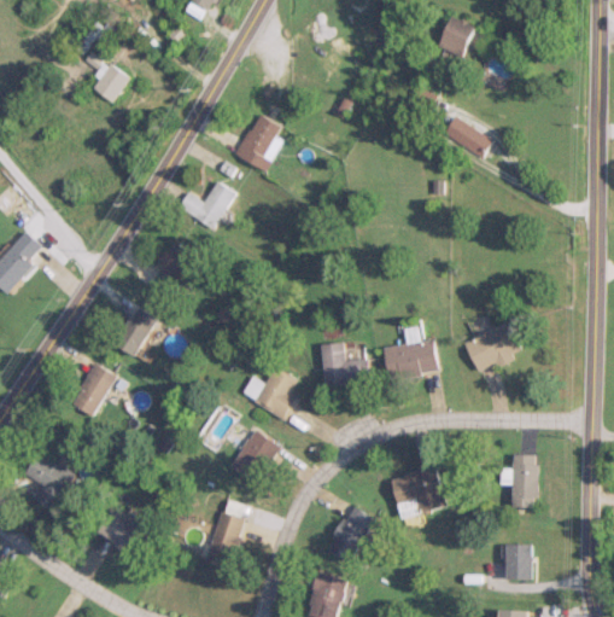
[(192,0),(208,10),(214,0),(192,0)]
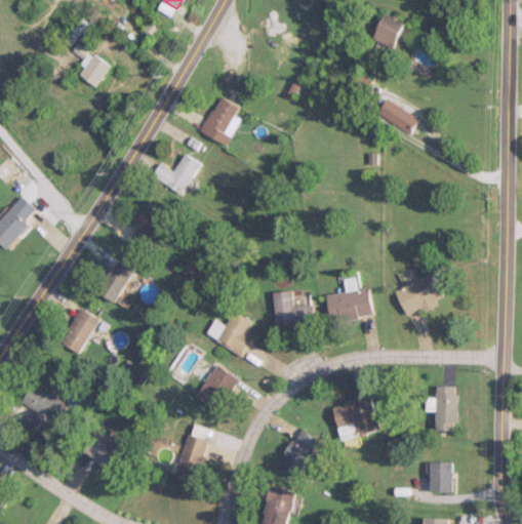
[(395,49),(408,24),(386,13),(373,38),(395,49)]
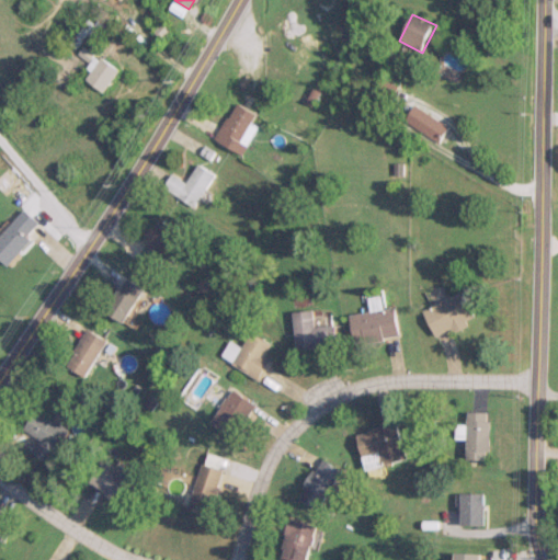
[(84,80),(103,93),(120,70),(100,57),(84,80)]
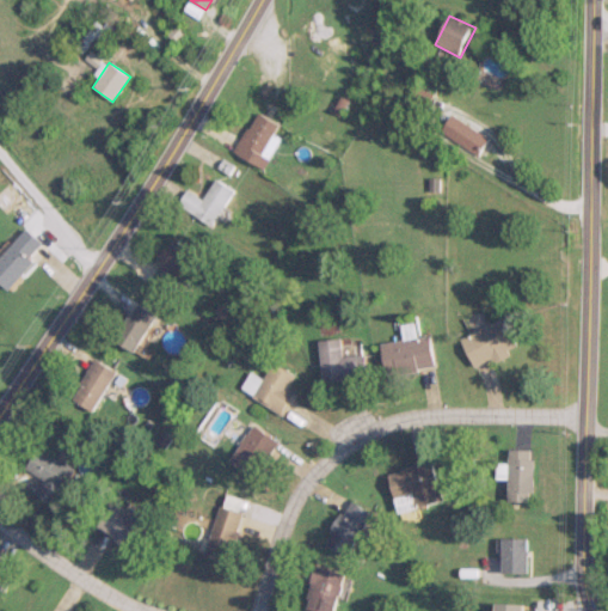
[(278,124),(256,112),(233,154),(262,170),(280,138),(272,134),(278,124)]
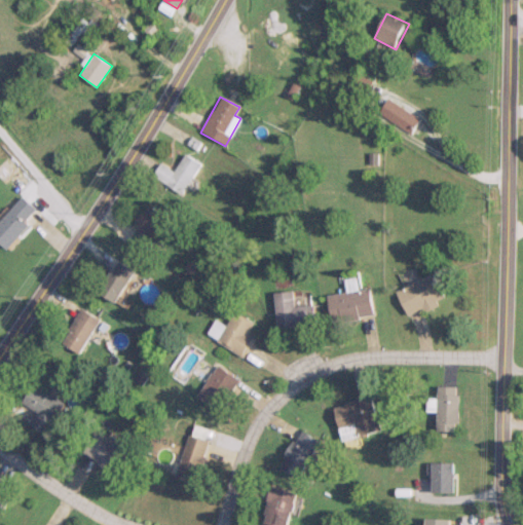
[(410,134),(420,118),(388,99),(379,114),(410,134)]
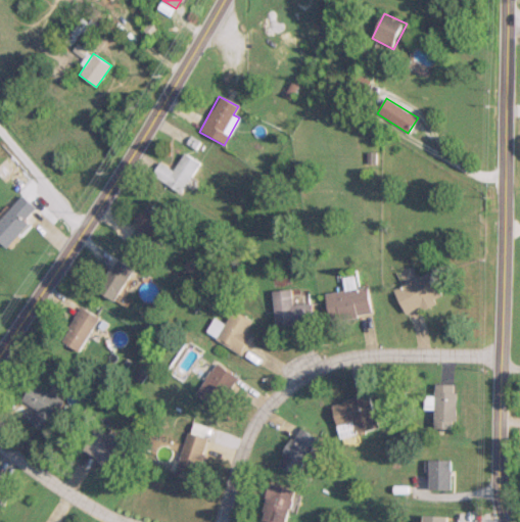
[(150,176),(180,194),(199,162),(183,152),(173,171),(158,162),(150,176)]
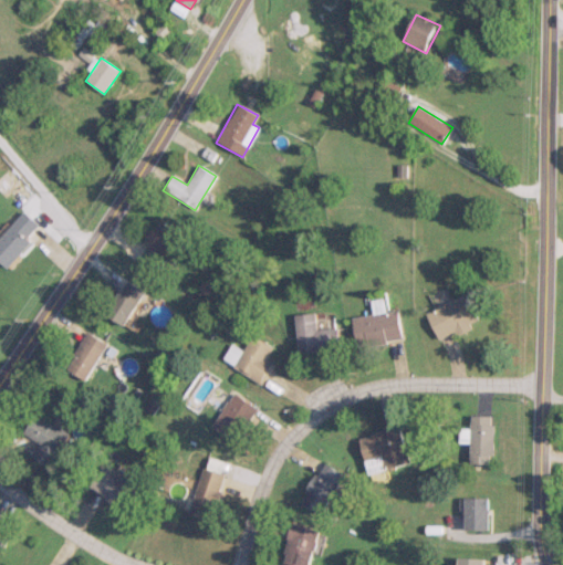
[(0,263),(4,269),(29,242),(25,239),(38,225),(23,212),(0,237),(0,263)]
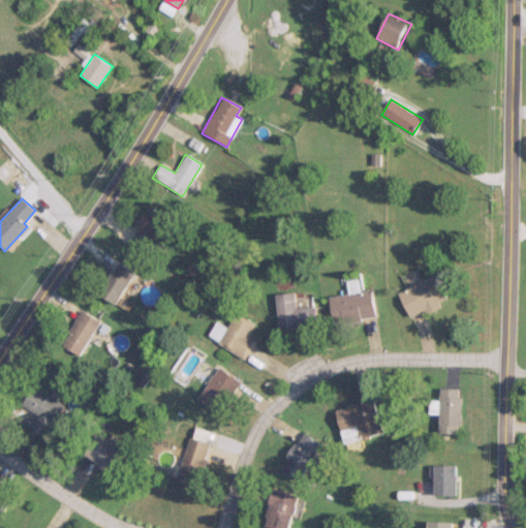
[(171,220),(152,207),(128,239),(147,252),(171,220)]
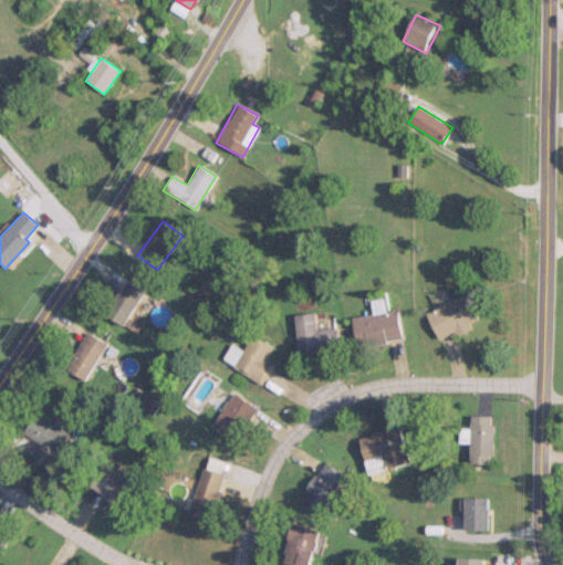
[(144,291),(124,280),(105,315),(125,326),(144,291)]
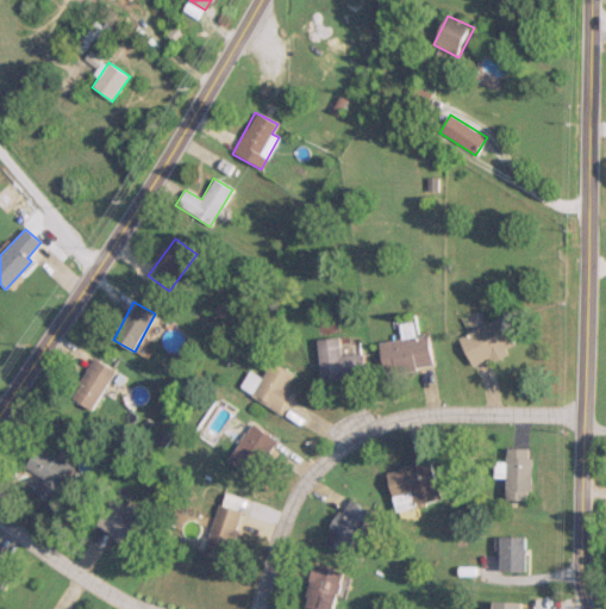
[(460,337),(473,367),(518,347),(505,317),(460,337)]
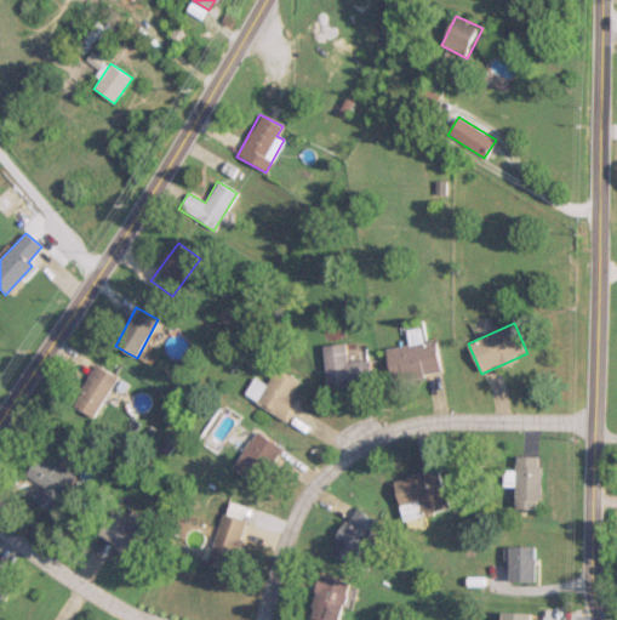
[(434,341),(386,348),(390,382),(440,374),(434,341)]
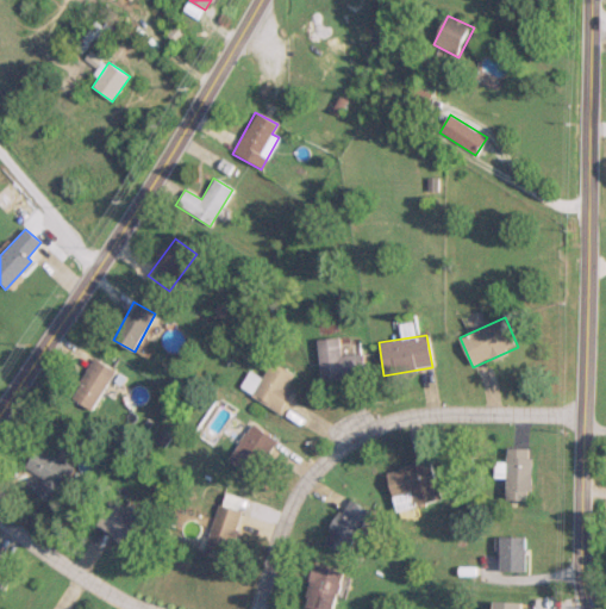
[(339,356),(337,337),(316,340),(319,380),(362,377),(361,354),(339,356)]
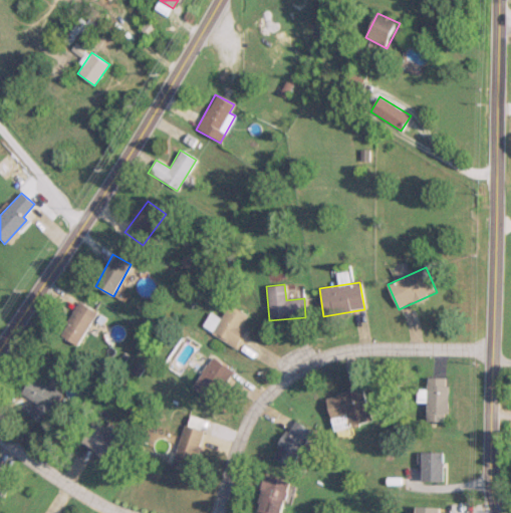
[(58,334),(76,345),(97,312),(78,301),(58,334)]
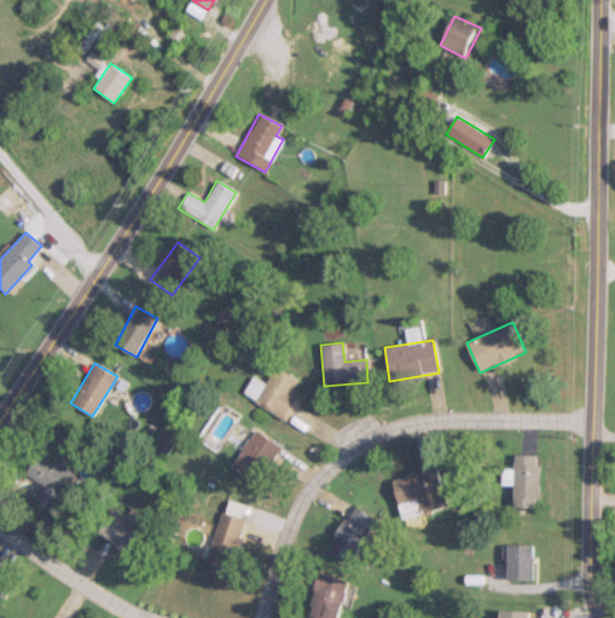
[(297,398),(289,393),(296,382),(273,369),(264,386),(251,379),(242,394),(285,420),(297,398)]
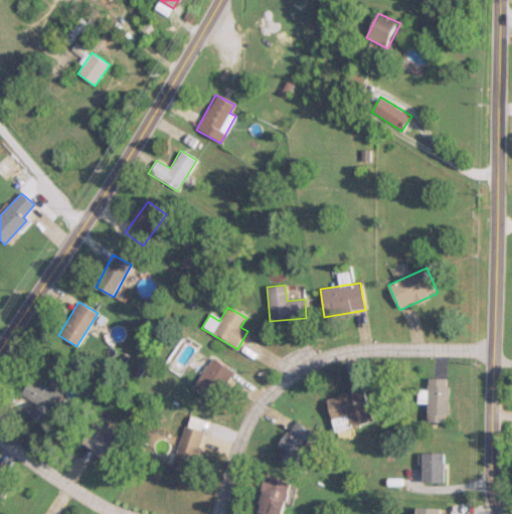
[(213,402),(232,371),(210,357),(191,388),(213,402)]
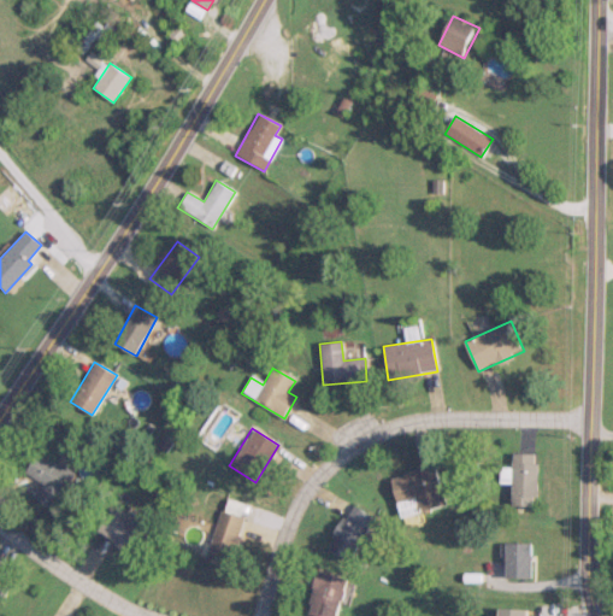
[(31,499),(51,510),(71,473),(35,452),(23,475),(40,484),(31,499)]
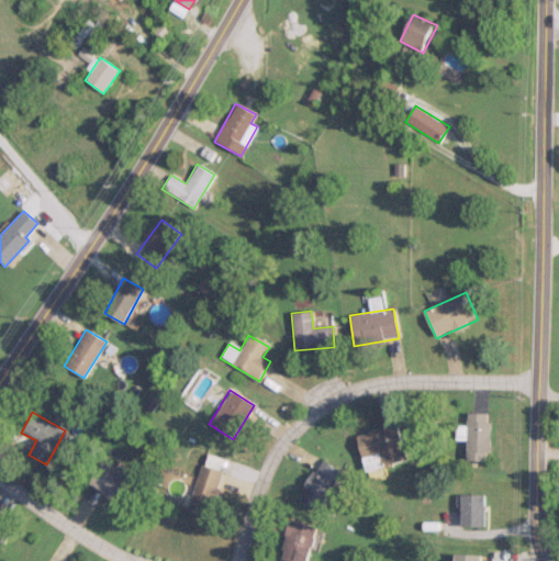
[(490,414),(466,414),(465,436),(457,436),(457,440),(466,440),(465,460),(489,461),(490,414)]
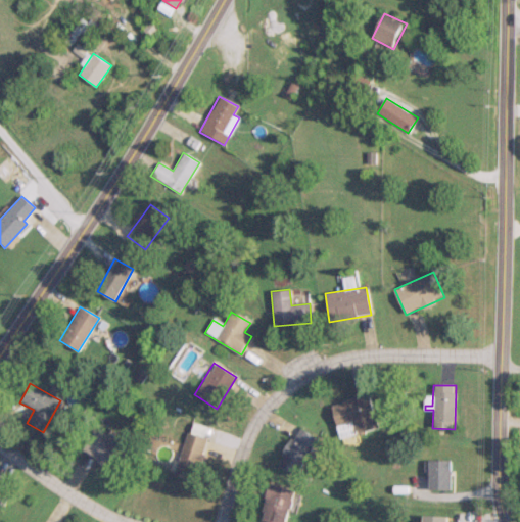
[(376,429),(369,396),(331,405),(335,426),(355,422),(357,433),(376,429)]
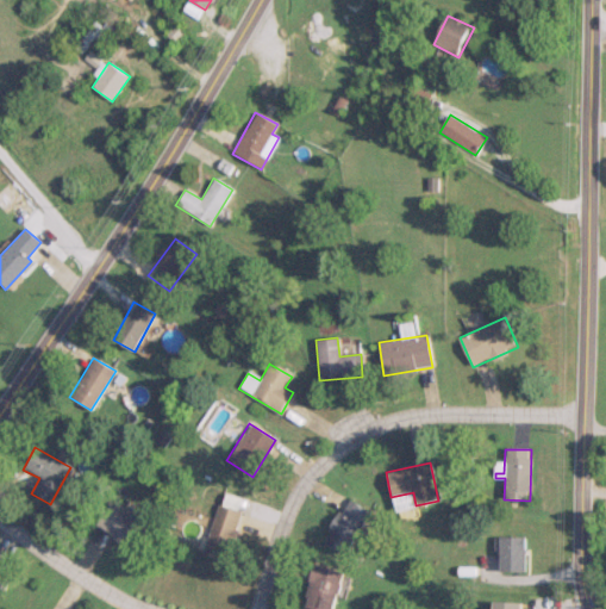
[(345,553),(368,511),(345,498),(323,541),(345,553)]
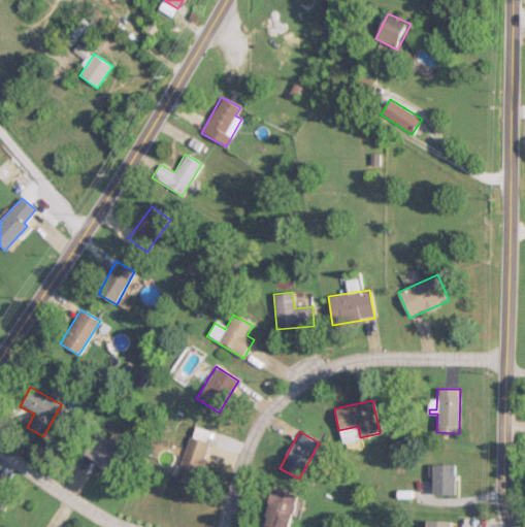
[(81,459),(120,476),(131,452),(94,434),(81,459)]
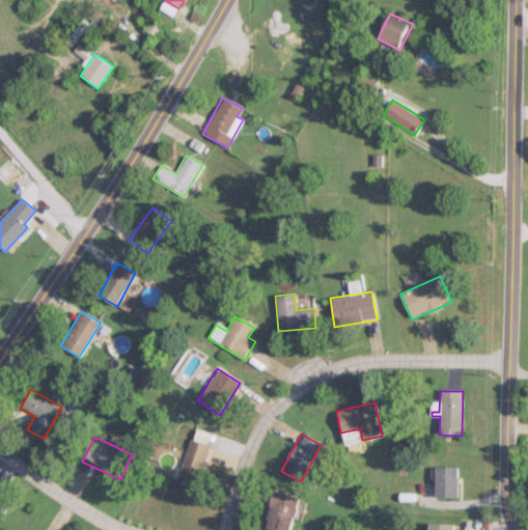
[(177,483),(199,489),(211,442),(189,437),(177,483)]
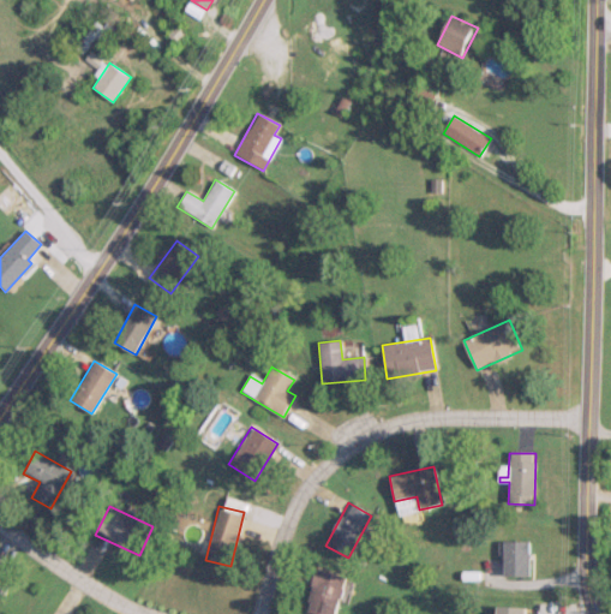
[(527,542),(502,542),(502,576),(527,576),(527,542)]
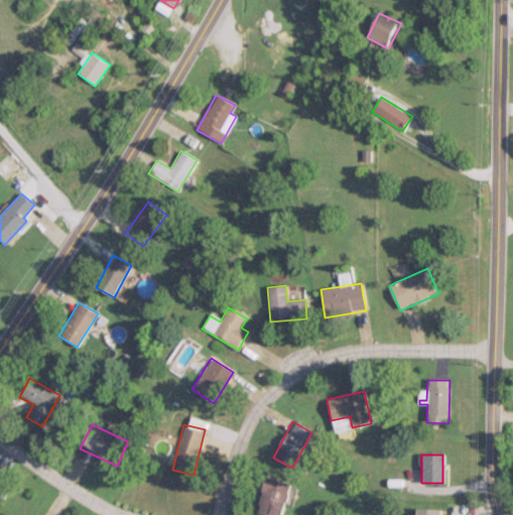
[(281,514),(287,484),(264,479),(257,513),(264,514),(281,514)]
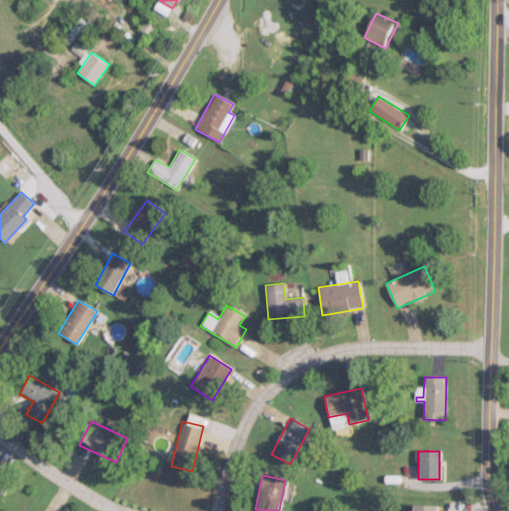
All buildings are outlined.
